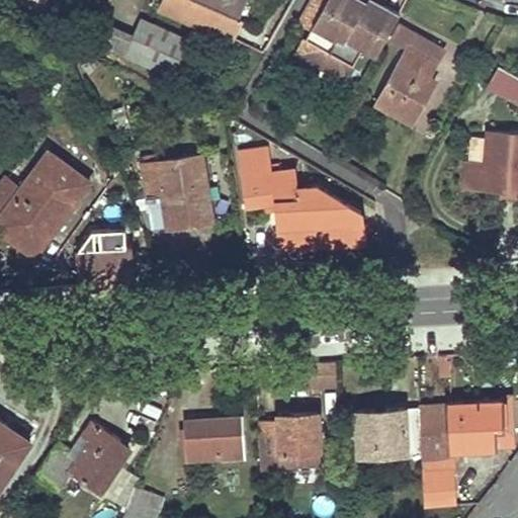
[(162,0),(160,5),(232,38),(242,15),(232,11),(237,0),(162,0)]
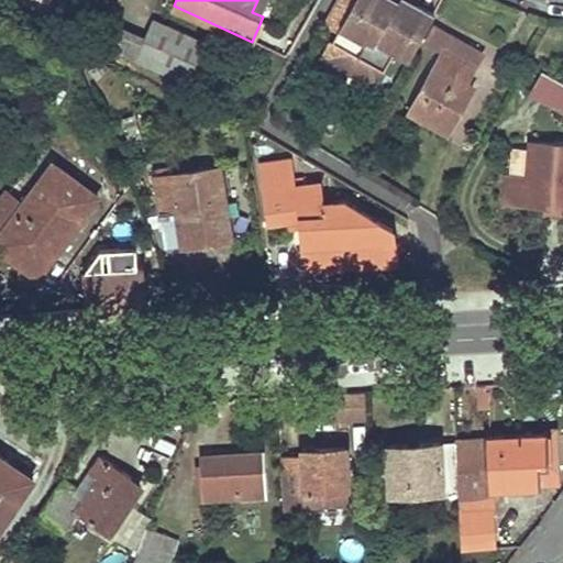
[(338,0),(324,24),(340,32),(324,58),(351,73),(368,41),(376,45),(400,1),(398,0),(338,0)]
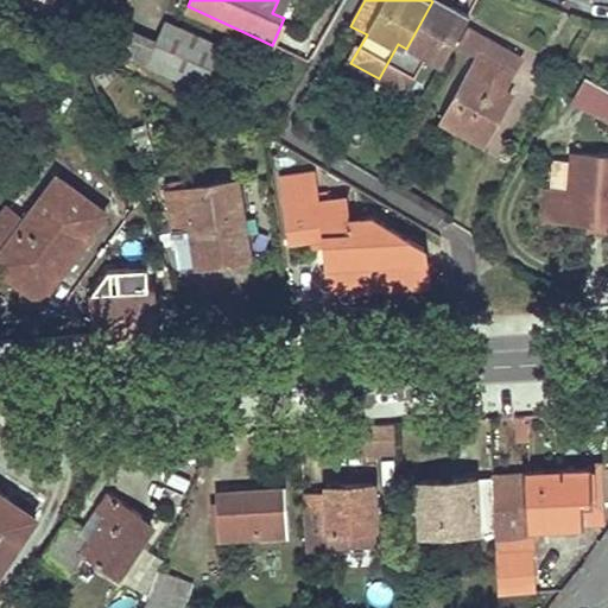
[(430,0),(432,1),(406,49),(398,44),(379,78),(406,95),(428,58),(443,67),(470,16),(448,4),(450,0),(430,0)]
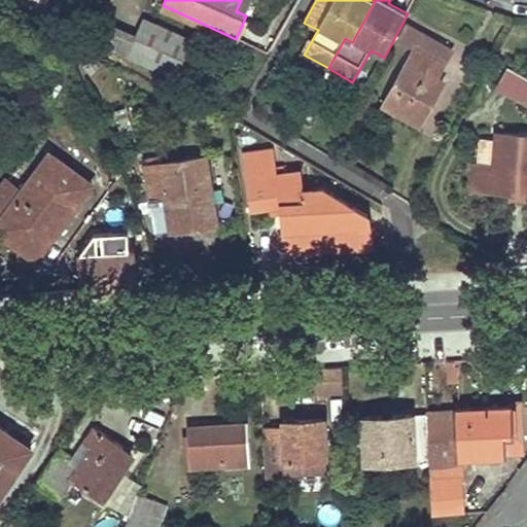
[(128,57),(137,38),(93,18),(84,37),(128,57)]
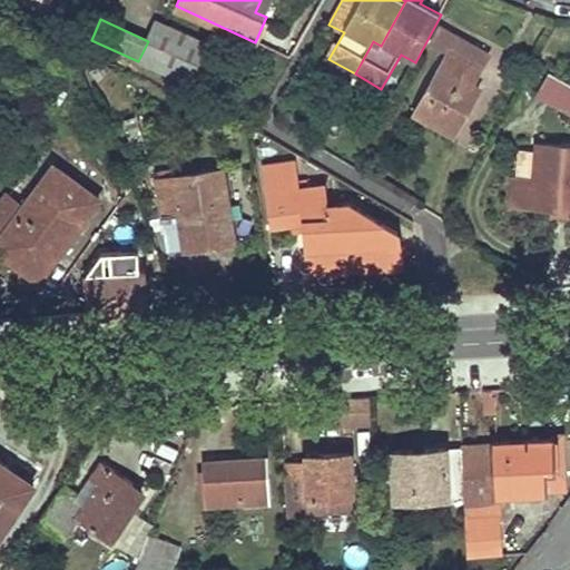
[(229,55),(157,22),(148,41),(138,61),(212,94),(229,55)]
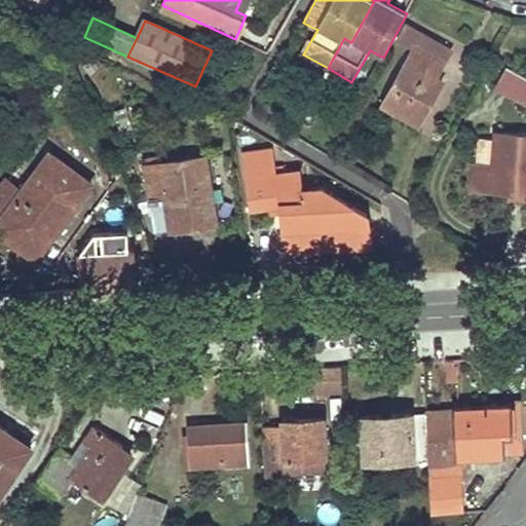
[(451,49),(428,36),(405,24),(397,37),(414,47),(381,106),(417,126),(443,81),(437,78),(451,49)]
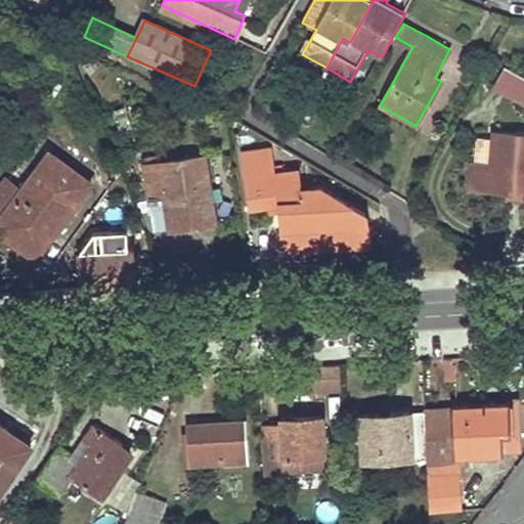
[(523,104),(523,77),(505,67),(493,88),(523,104)]
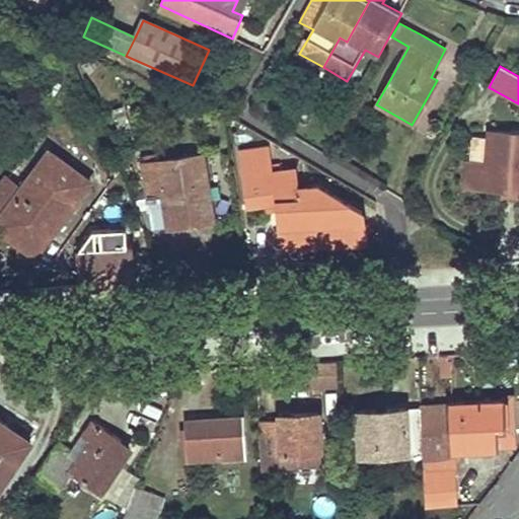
[(518,192),(518,134),(488,132),(488,139),(486,161),(469,160),(465,160),(463,188),(484,189),(501,191),(518,192)]
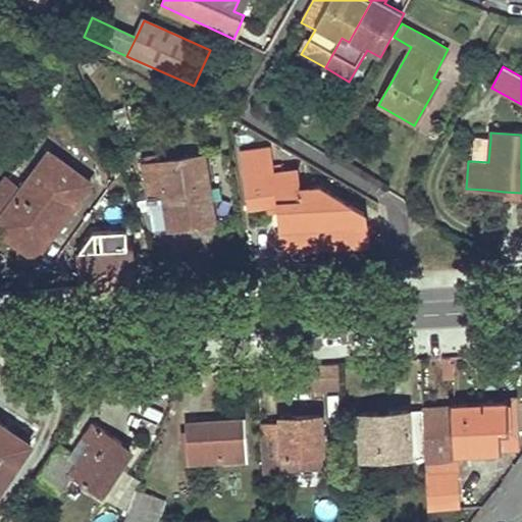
[(472,161),(488,162),(490,140),(474,139),(472,161)]
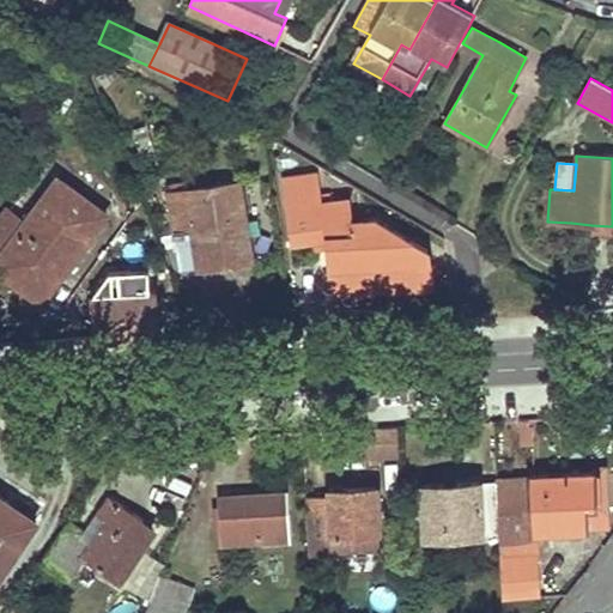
[(328,204),(328,200),(328,196),(321,196),(319,177),(283,182),(291,243),(326,238),(334,292),(432,279),(428,242),(386,219),(352,224),(350,201),(328,204)]
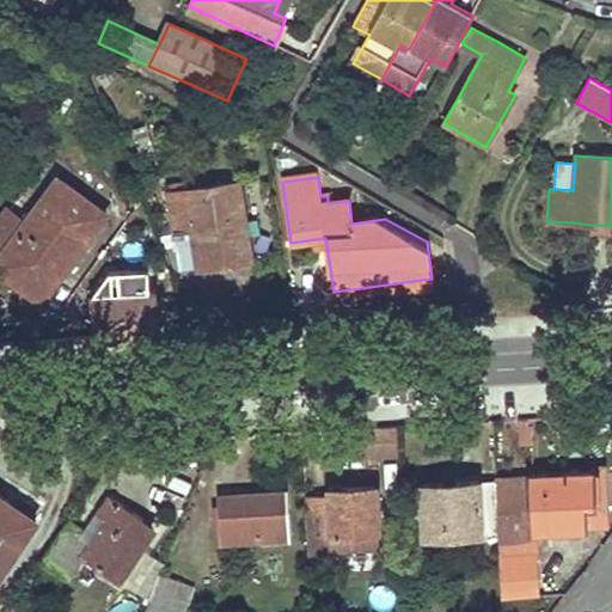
[(0,270),(7,276),(13,268),(19,261),(54,286),(91,238),(83,232),(101,210),(59,179),(26,222),(8,209),(0,219),(0,270)]
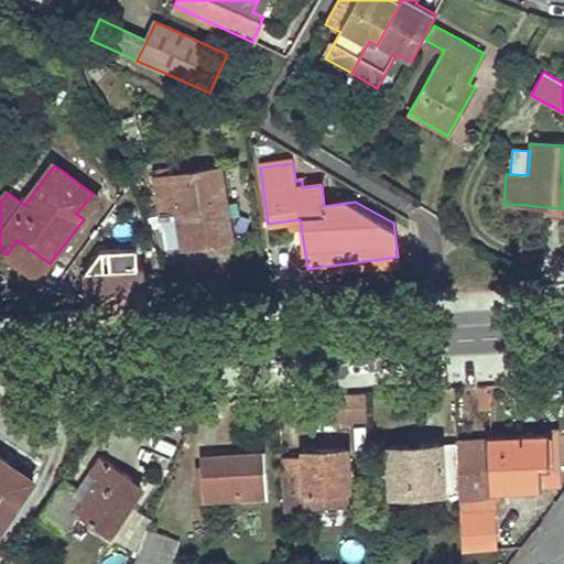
[(176,210),(179,229),(182,248),(231,241),(225,197),(221,197),(217,170),(169,176),(169,171),(152,173),(159,213),(176,210)]
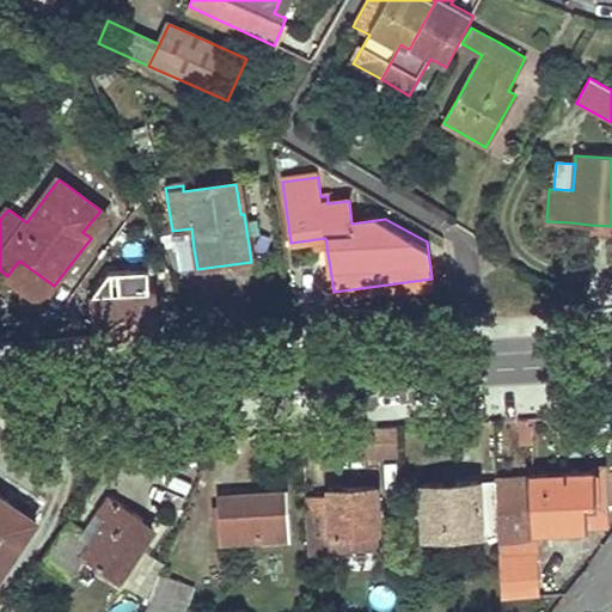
[(101,210),(83,232),(91,238),(108,215),(101,210)]
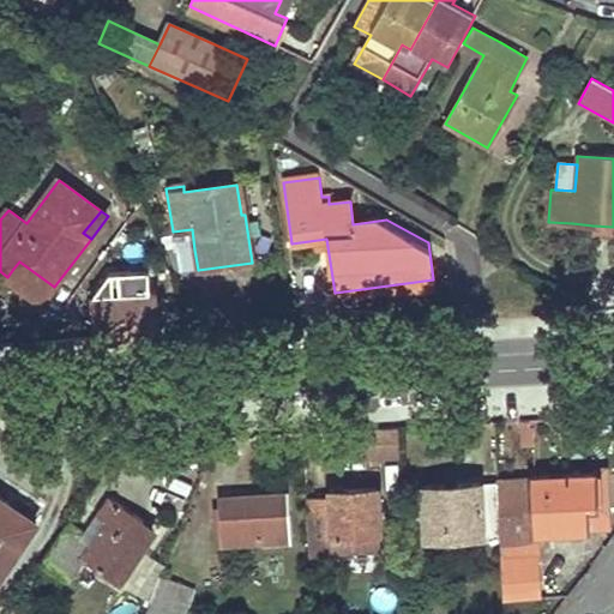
[(613,227),(593,226),(591,236),(612,239),(613,227)]
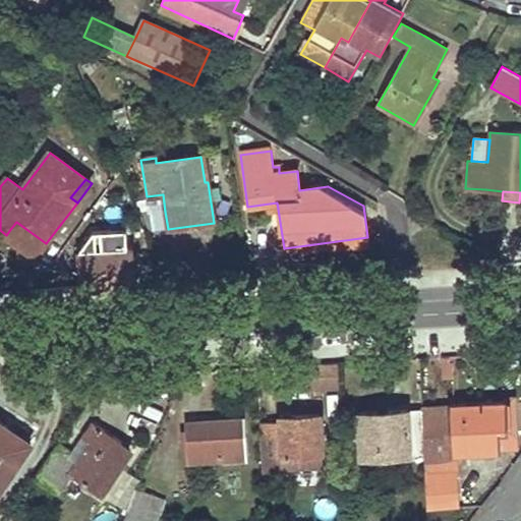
[(46,243),(16,222),(11,228),(6,235),(37,256),(46,243)]
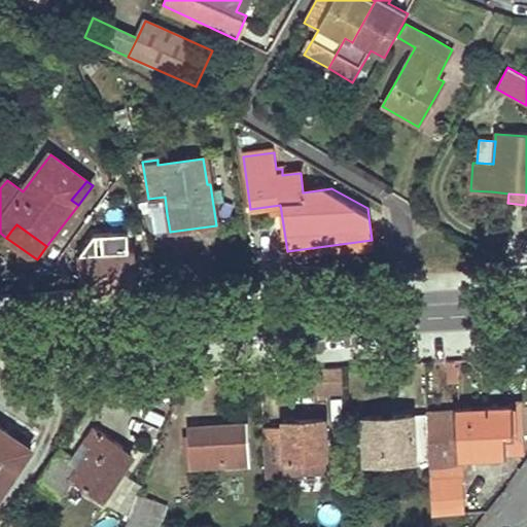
[(78,254),(80,292),(135,289),(133,251),(128,251),(127,232),(94,234),(78,254)]
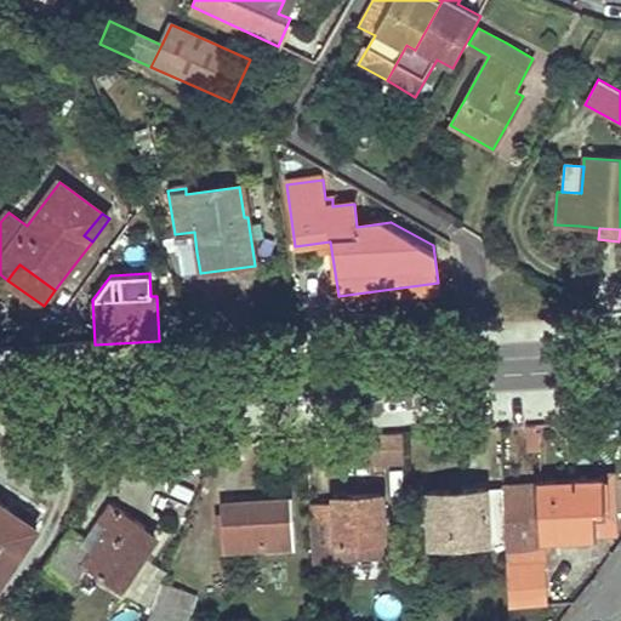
[(514,468),(541,468),(540,427),(513,428),(514,468)]
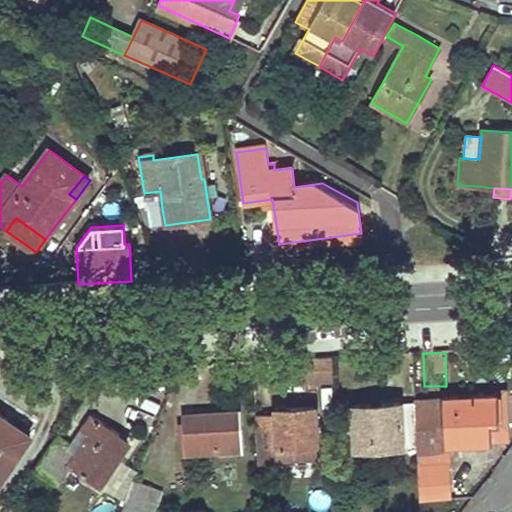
[(295,360),(290,360),(292,383),(333,381),(332,358),(295,360)]
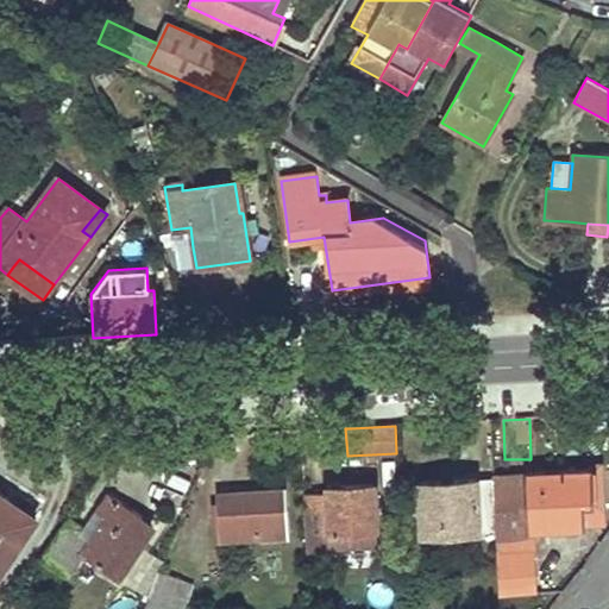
[(526,473),(526,476),(526,477),(493,478),(496,531),(498,596),(537,594),(534,553),(525,553),(523,528),(583,526),(583,502),(591,501),(591,471),(526,473)]
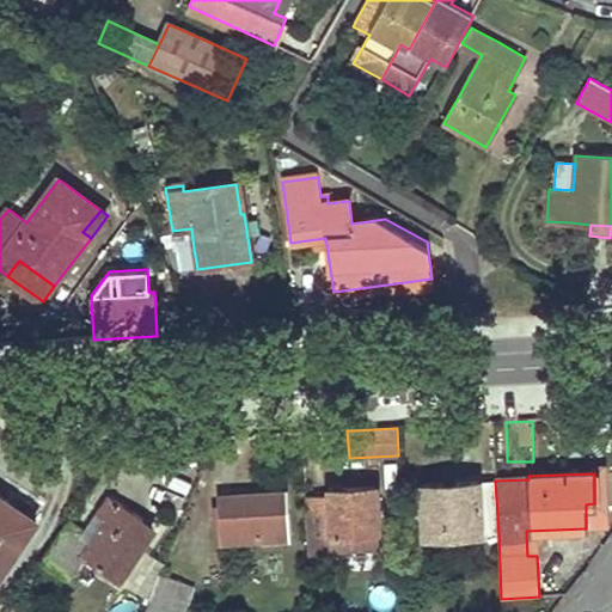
[(446,536),(499,533),(495,481),(418,484),(422,537),(446,536)]
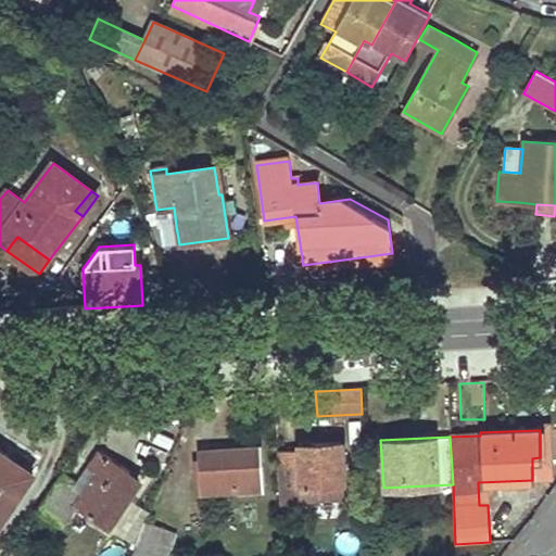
[(340,443),(299,445),(299,451),(276,452),(279,507),(302,506),(301,497),(342,496),(340,443)]
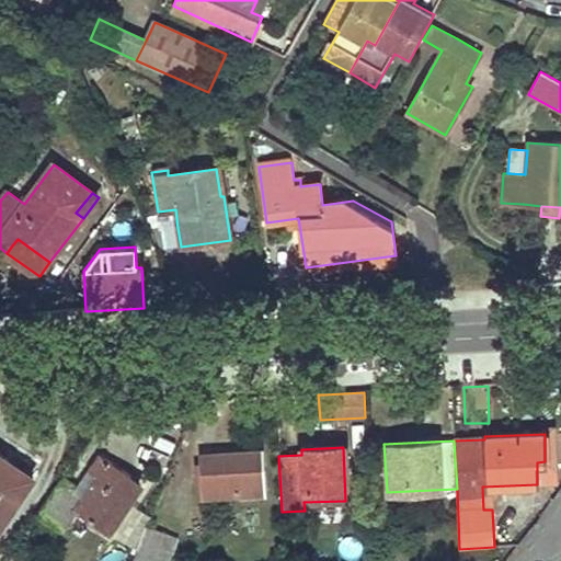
[(199,462),(201,480),(202,496),(264,494),(261,451),(210,454),(210,462),(199,462)]
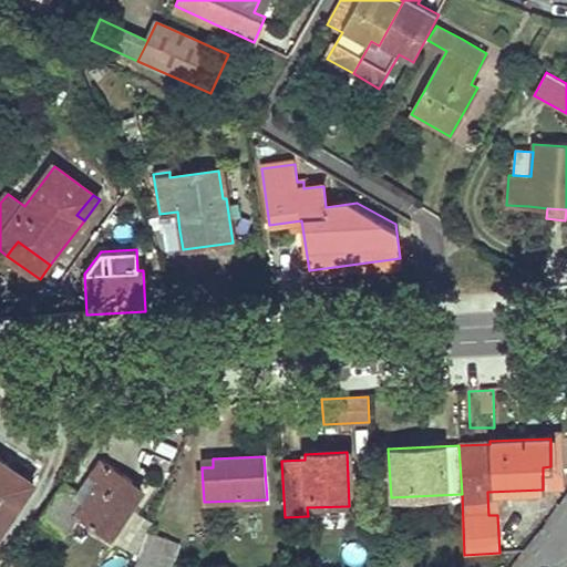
[(10,465),(0,459),(0,533),(30,487),(7,471),(10,465)]
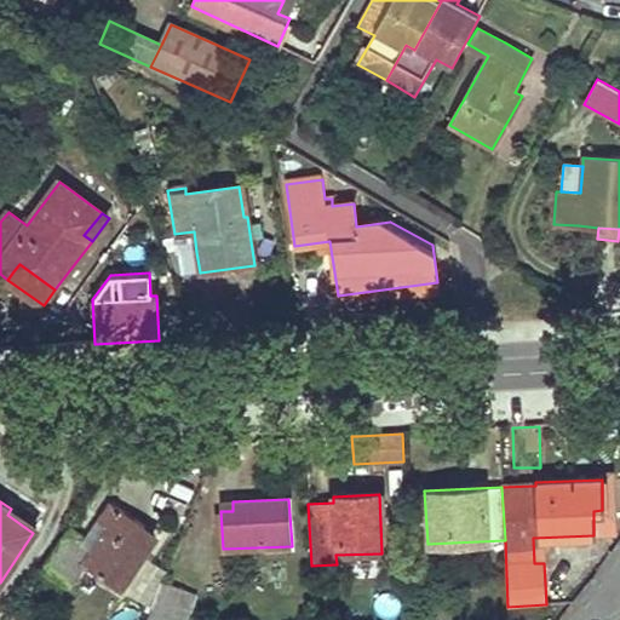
[(220,511),(233,511),(233,501),(220,501),(220,511)]
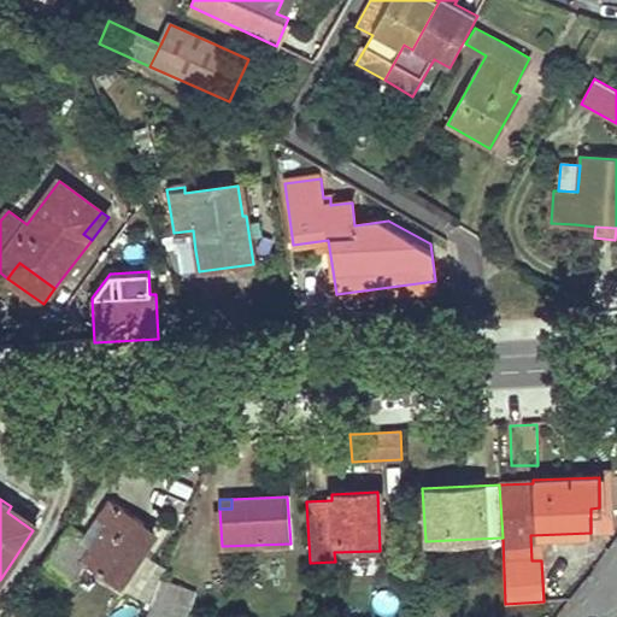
[(152,539),(146,534),(139,530),(144,523),(110,500),(99,517),(107,524),(94,546),(68,529),(43,566),(69,585),(84,562),(119,586),(152,539)]
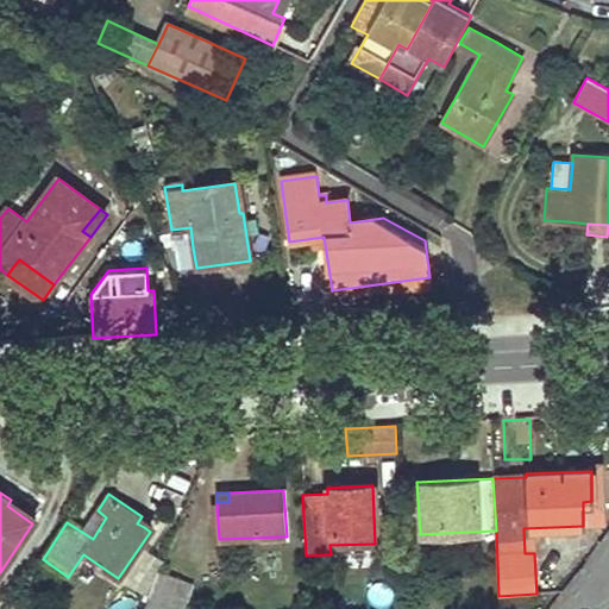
[(11,500),(7,506),(32,523),(37,516),(11,500)]
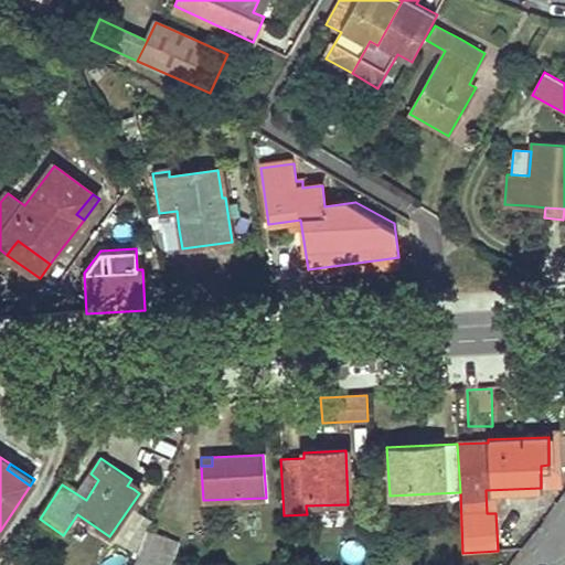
[(134,489),(139,493),(144,487),(131,479),(127,486),(134,489)]
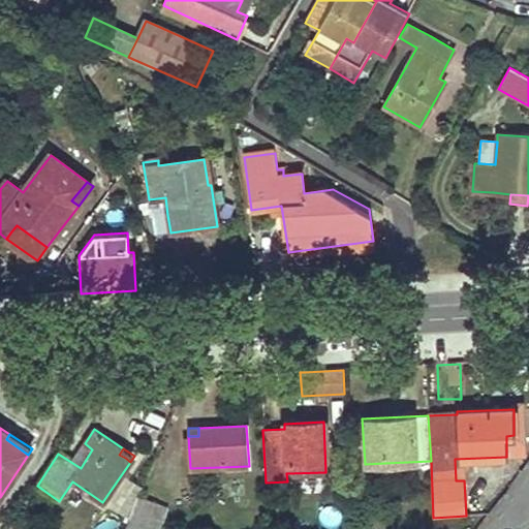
[(385,463),(365,464),(365,472),(386,471),(385,463)]
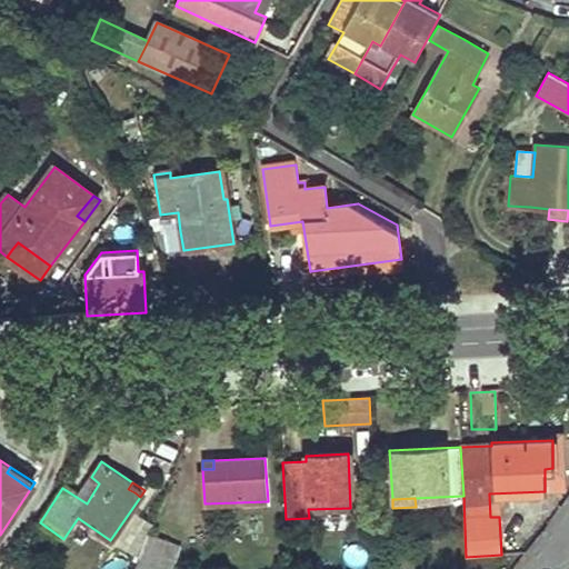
[(150,530),(140,555),(133,568),(169,568),(179,546),(150,530)]
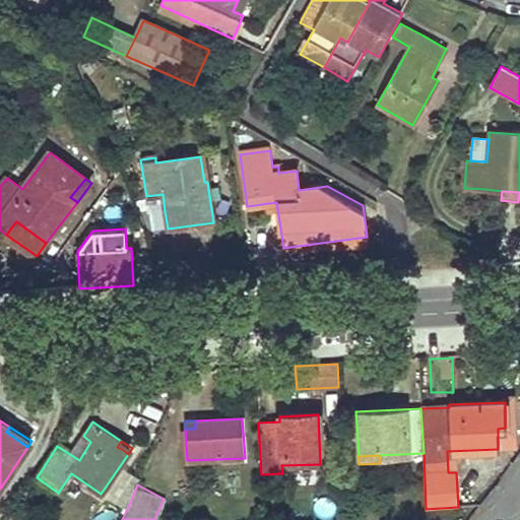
[(0,501),(0,519),(2,519),(14,503),(3,496),(0,501)]
